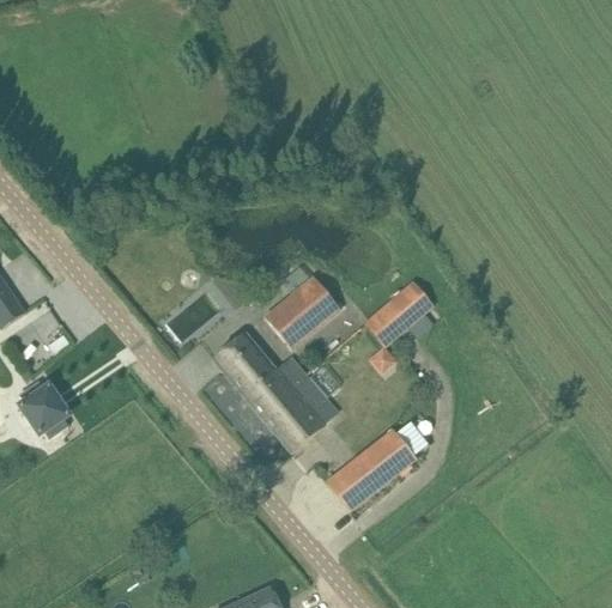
[(0,324),(1,327),(25,311),(0,273),(0,324)]
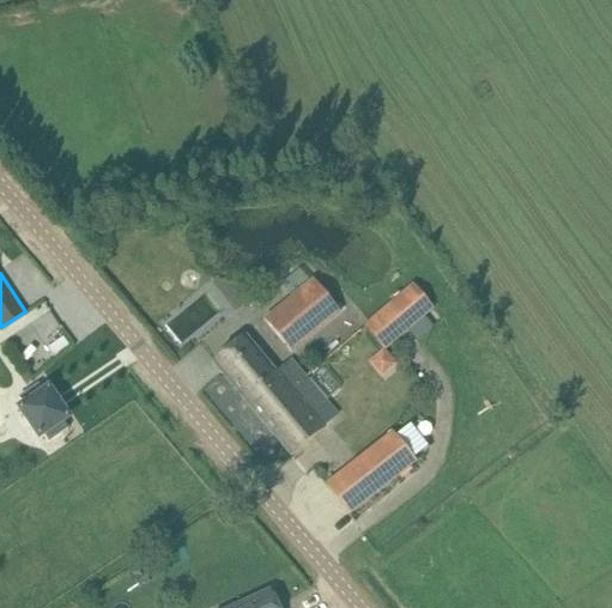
[(313,275),(265,314),(292,347),(340,308),(313,275)]
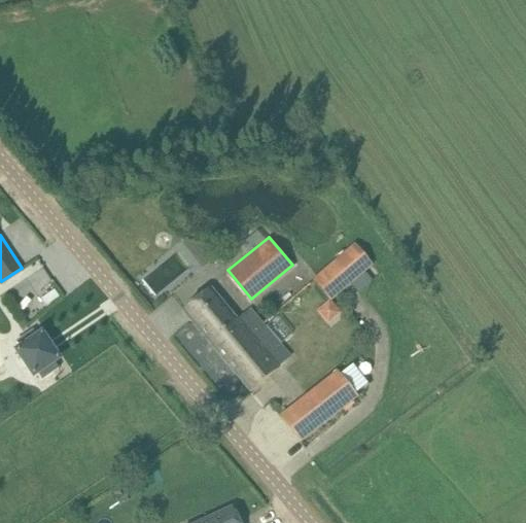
[(355,241),(314,276),(331,297),(374,262),(355,241)]
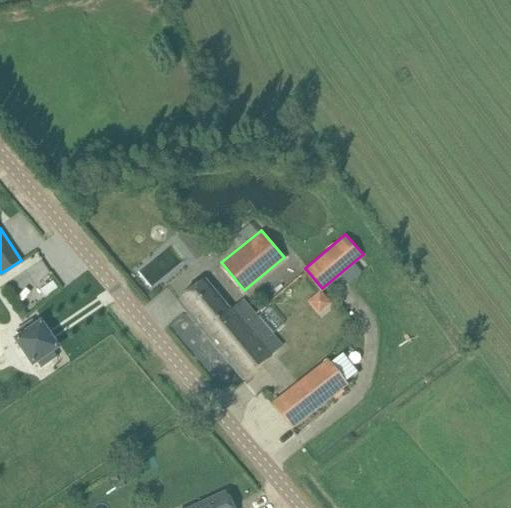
[(205,277),(178,299),(204,330),(216,319),(221,325),(226,321),(230,324),(238,317),(243,323),(256,312),(243,297),(230,307),(205,277)]
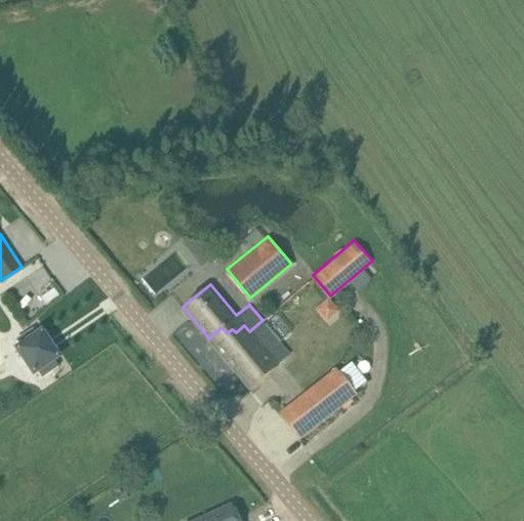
[(47,301),(61,292),(55,285),(42,293),(47,301)]
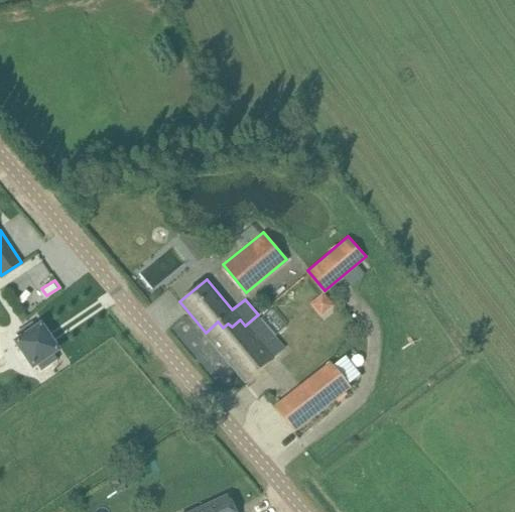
[(327,289),(313,299),(324,313),(338,302),(327,289)]
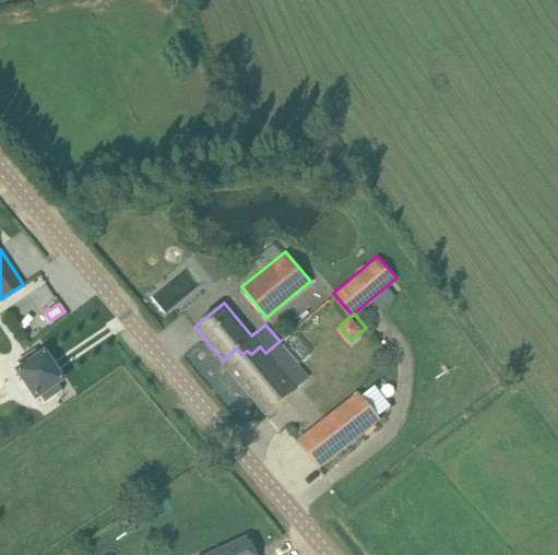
[(236,349),(223,361),(266,412),(295,387),(308,375),(297,362),(311,350),(296,332),(282,344),(280,341),(265,353),(260,346),(251,354),(247,351),(241,355),(236,349)]
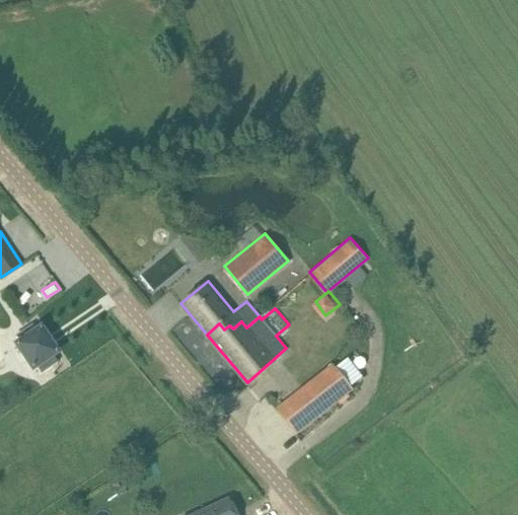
[(24,312),(8,323),(12,329),(9,332),(24,356),(28,353),(32,360),(49,349),(45,342),(49,340),(32,316),(29,318),(24,312)]
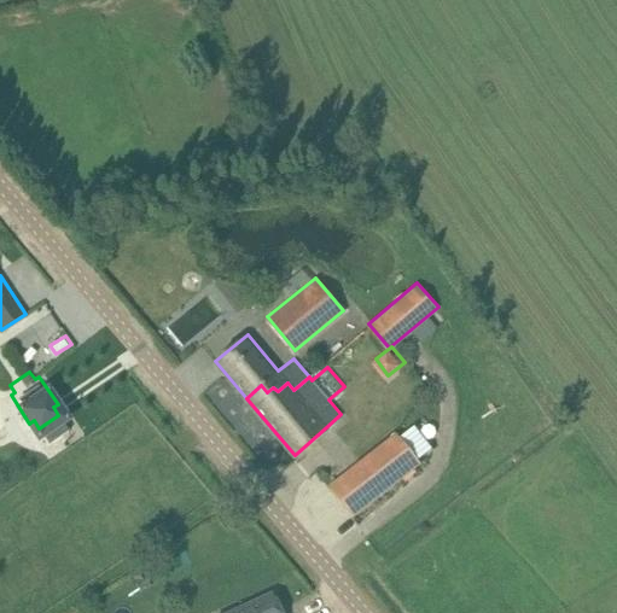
[(353,513),(371,498),(419,460),(397,432),(330,485),(353,513)]
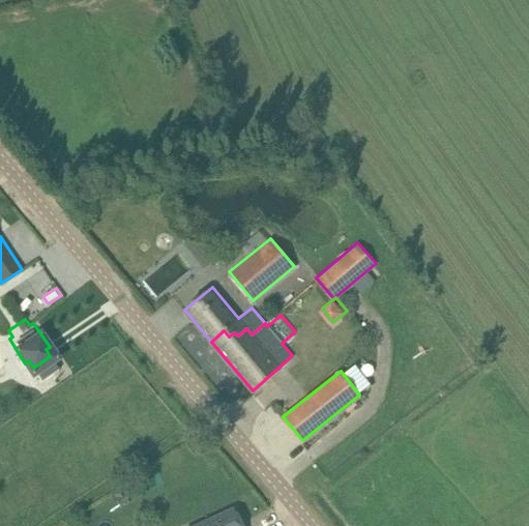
[(242,525),(234,506),(192,525),(242,525)]
